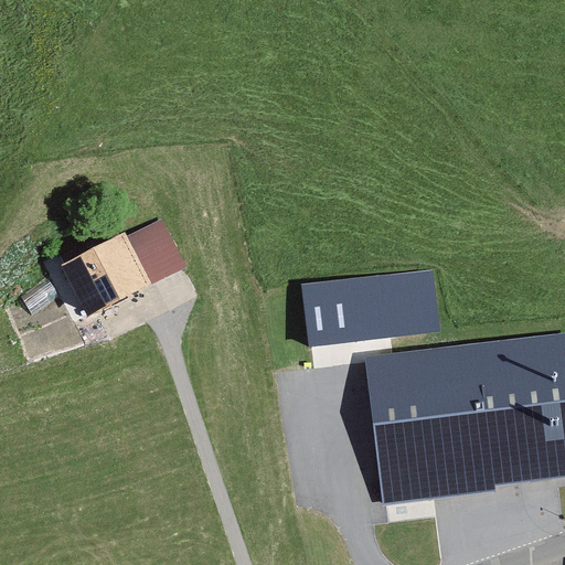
[(170,223),(146,237),(170,283),(196,268),(170,223)]
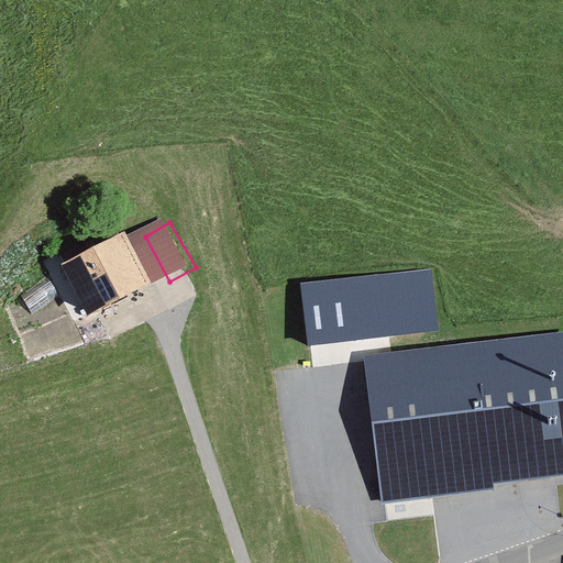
[(145,236),(81,272),(107,317),(169,282),(145,236)]
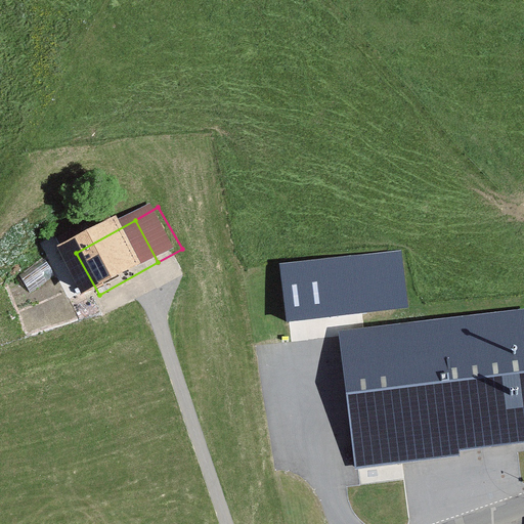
[(55,233),(42,239),(72,298),(85,291),(55,233)]
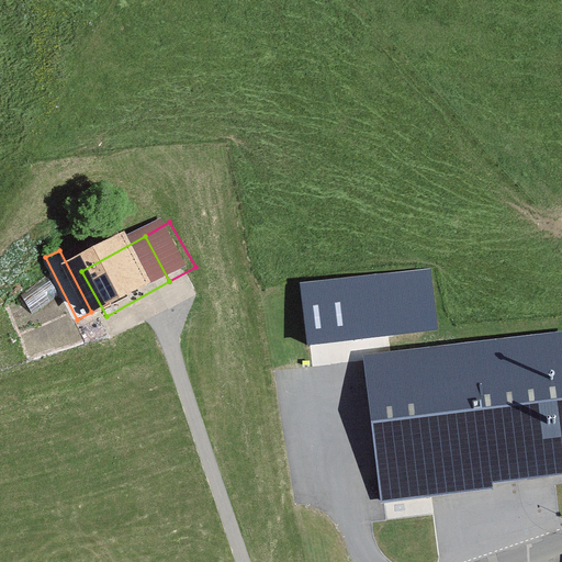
[(305,278),(311,343),(445,332),(439,267),(305,278)]
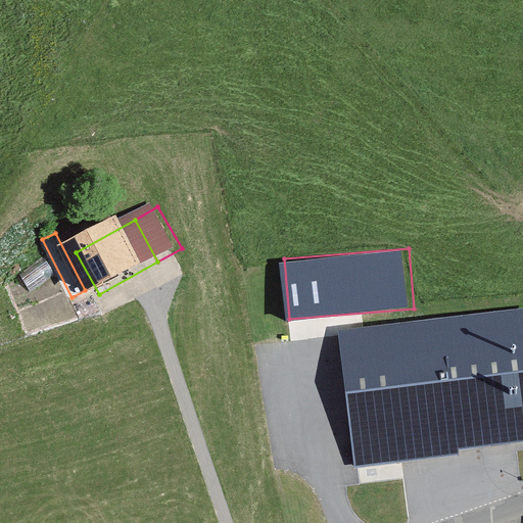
[(522,318),(336,341),(351,463),(522,440),(522,318)]
